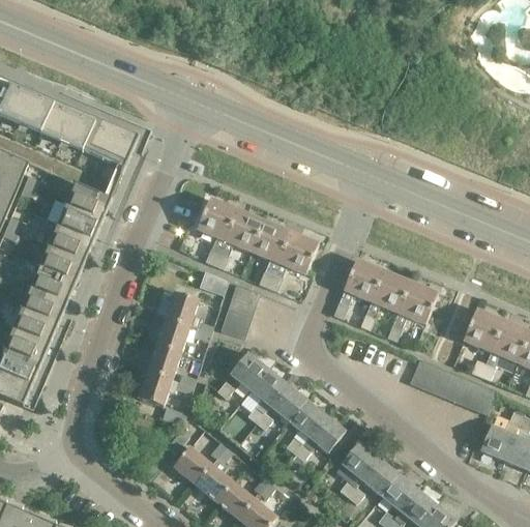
[(0,149),(28,163),(76,183),(105,196),(119,165),(123,167),(139,134),(0,75),(0,149)]
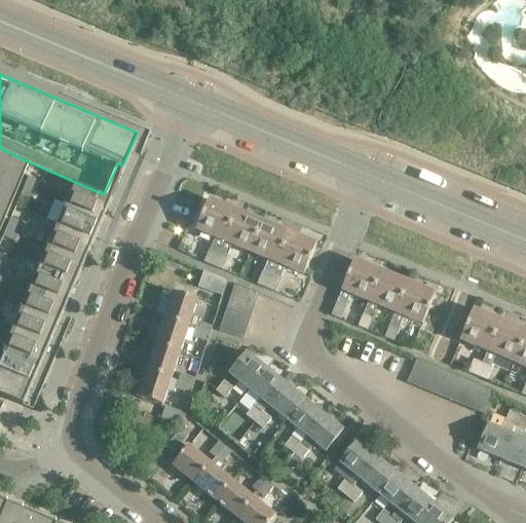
[(28,161),(0,148),(0,196),(10,201),(28,161)]
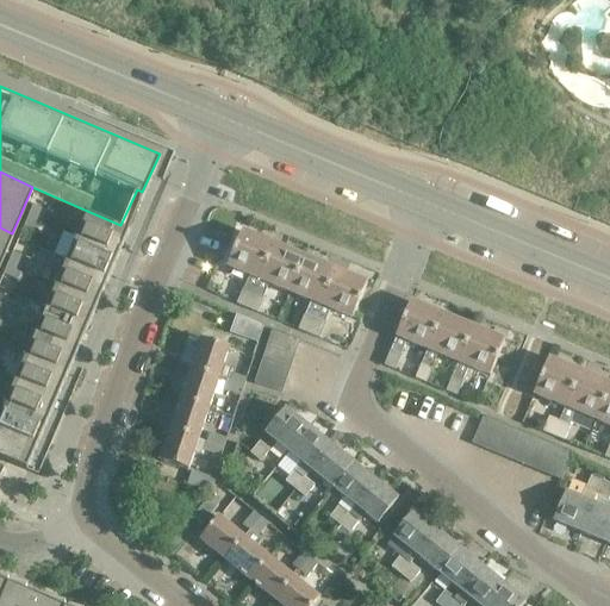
[(29,213),(41,219),(45,208),(32,204),(29,213)]
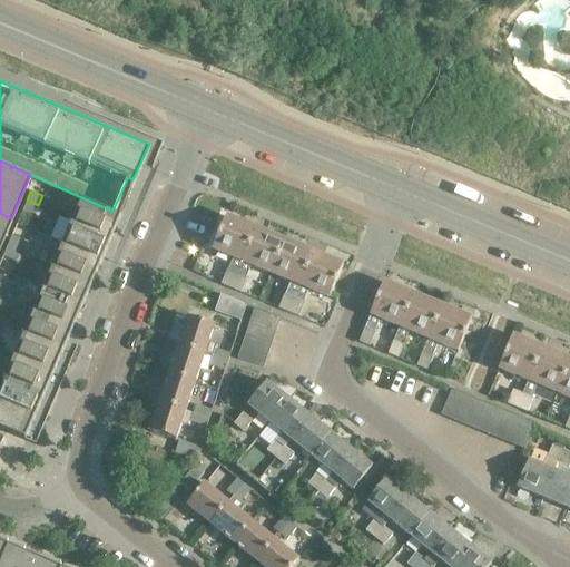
[(118,213),(112,211),(81,197),(71,218),(109,235),(118,213)]
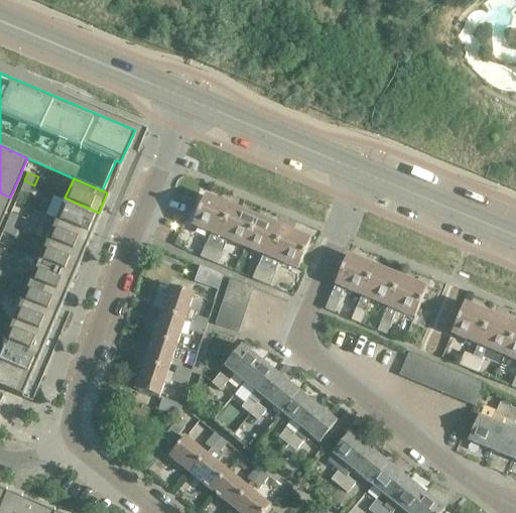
[(30,195),(34,185),(24,180),(20,189),(30,195)]
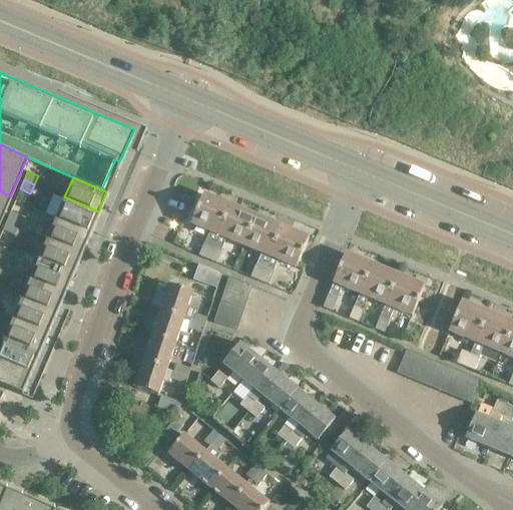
[(0,219),(10,196),(0,191),(0,219)]
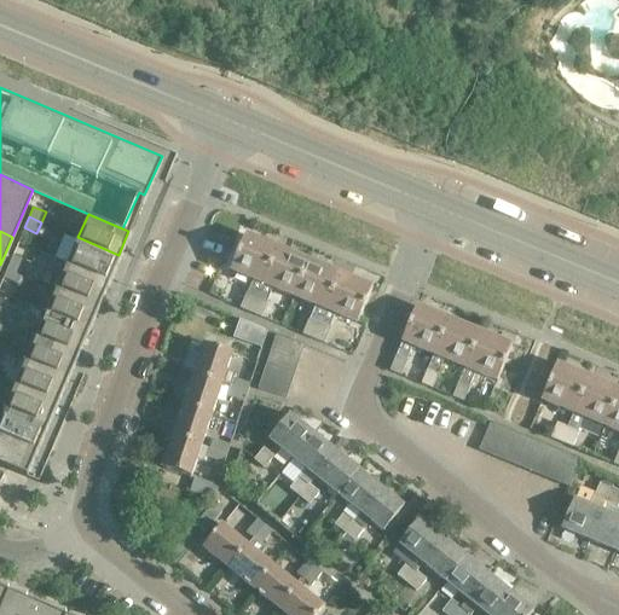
[(239,306),(250,311),(278,247),(246,233),(231,268),(252,277),(246,291),(239,306)]
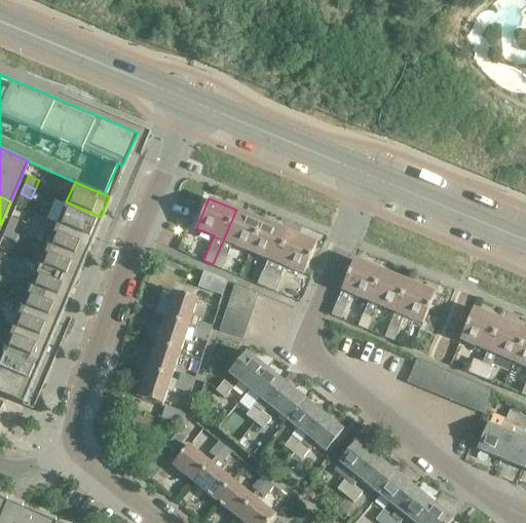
[(101,217),(66,201),(57,222),(91,237),(101,217)]
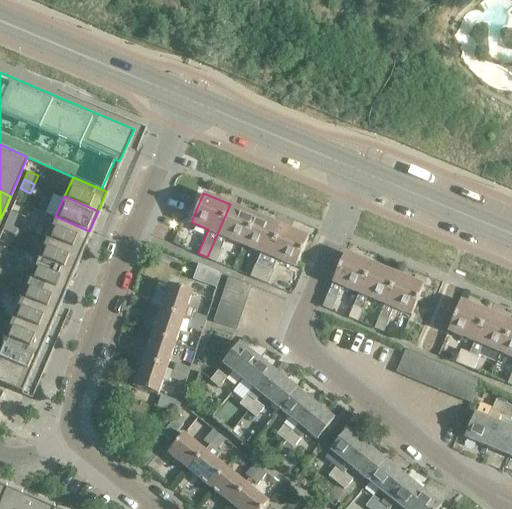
[(226,236),(243,244),(256,215),(230,204),(207,257),(216,261),(221,248),(226,236)]
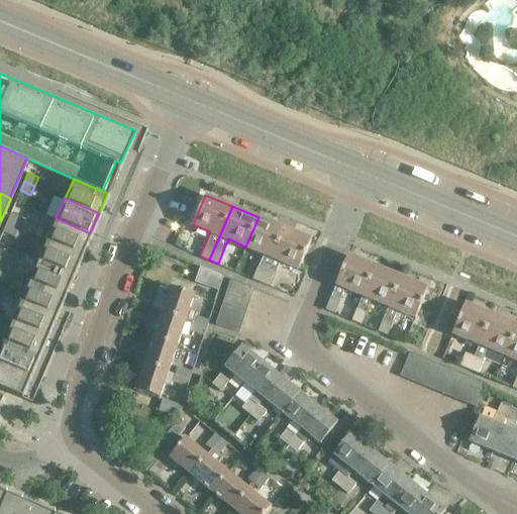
[(7,221),(17,225),(21,216),(10,212),(7,221)]
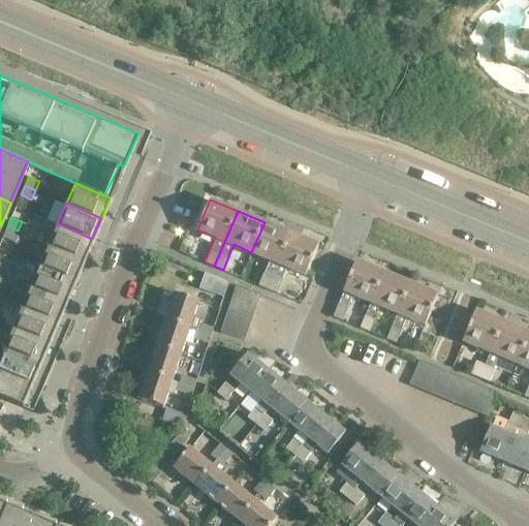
[(259,284),(268,288),(290,233),(265,222),(251,252),(269,259),(263,271),(259,284)]
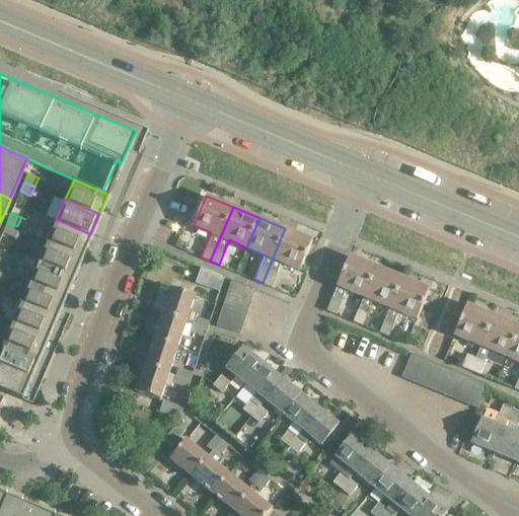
[(90,234),(56,219),(48,239),(82,254),(90,234)]
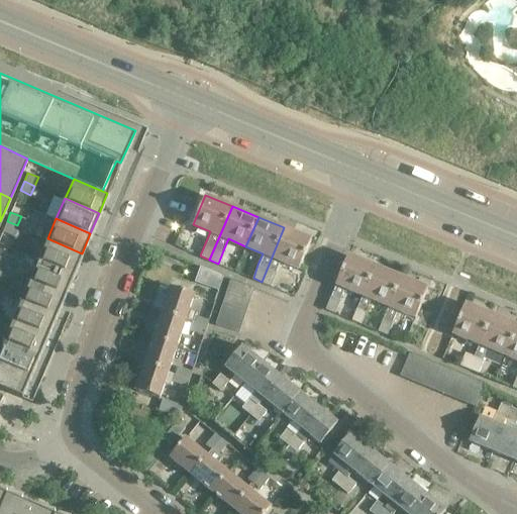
[(13,235),(17,225),(7,221),(3,230),(13,235)]
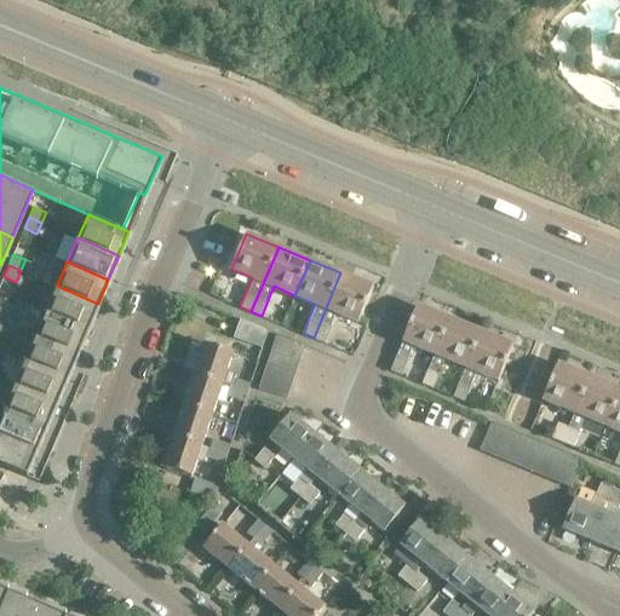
[(340,272),(314,338),(323,341),(337,312),(357,321),(372,286),(340,272)]
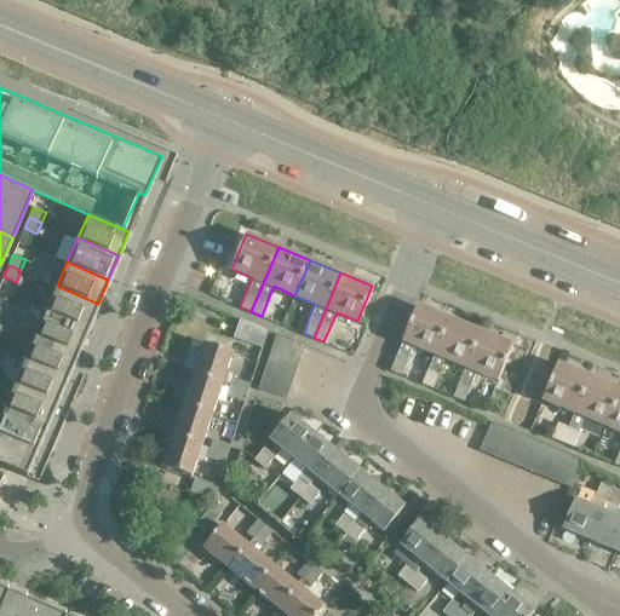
[(98,304),(57,286),(46,310),(87,328),(98,304)]
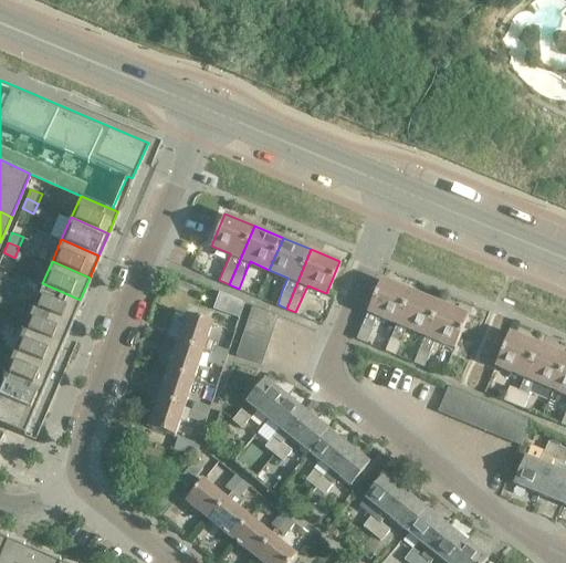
[(396,323),(409,291),(380,279),(367,311),(362,323),(356,337),(366,341),(377,314),(396,323)]
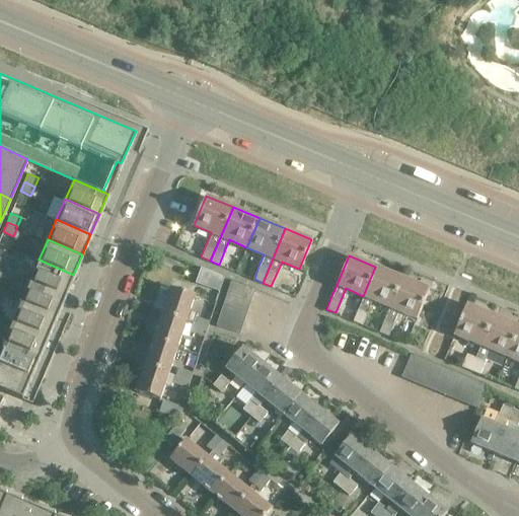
[(73,275),(39,260),(30,280),(65,295),(73,275)]
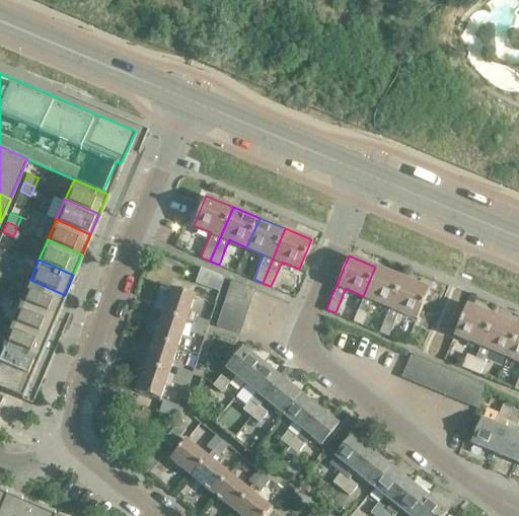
[(194,322),(207,326),(210,319),(196,315),(198,310),(190,308),(194,295),(215,302),(224,275),(201,266),(195,281),(198,282),(194,293),(189,292),(193,283),(175,277),(172,287),(170,286),(162,312),(186,319),(194,322)]
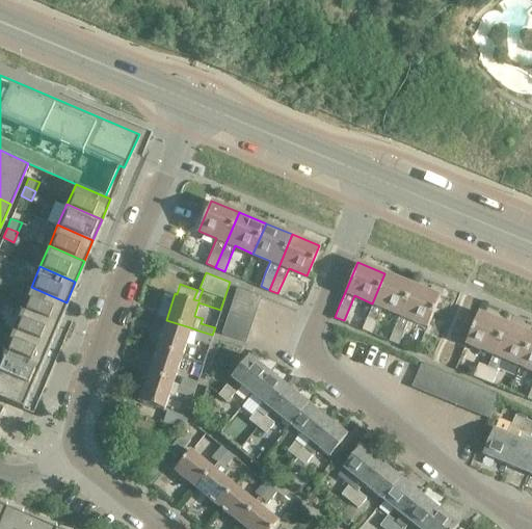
[(399,314),(413,284),(384,273),(372,303),(362,328),(371,332),(381,307),(399,314)]
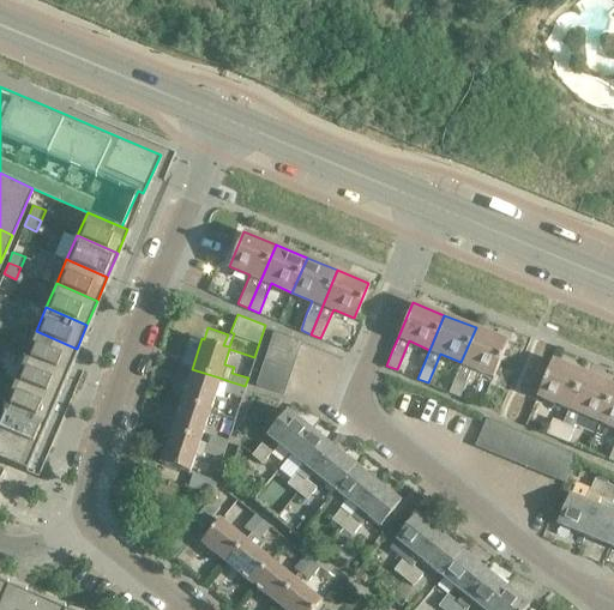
[(507,340),(476,327),(461,362),(449,391),(458,396),(471,367),(492,375),(507,340)]
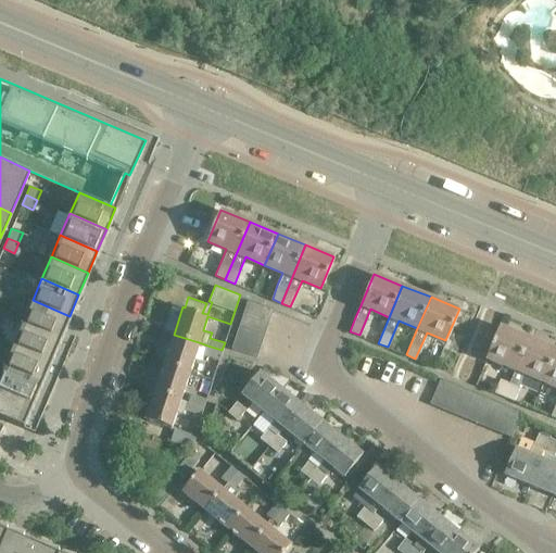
[(70,316),(33,300),(23,322),(61,338),(70,316)]
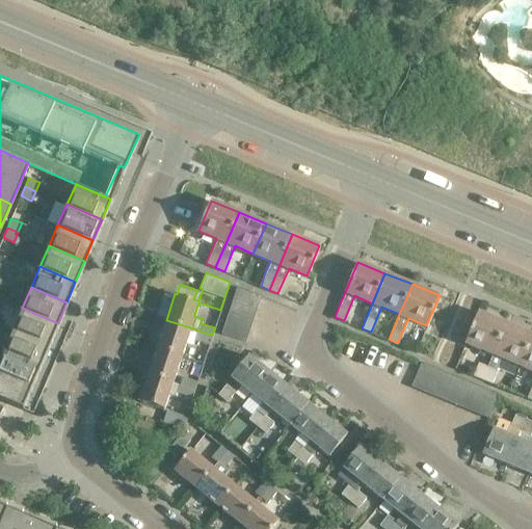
[(233,299),(257,307),(260,295),(237,288),(233,299)]
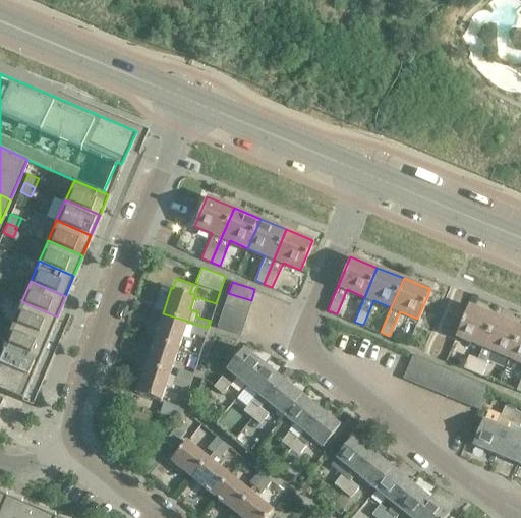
[(247,311),(251,300),(228,293),(225,303),(247,311)]
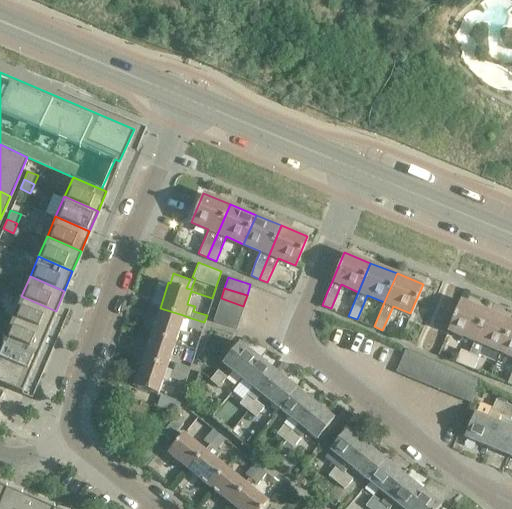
[(56,311),(21,296),(13,316),(47,331),(56,311)]
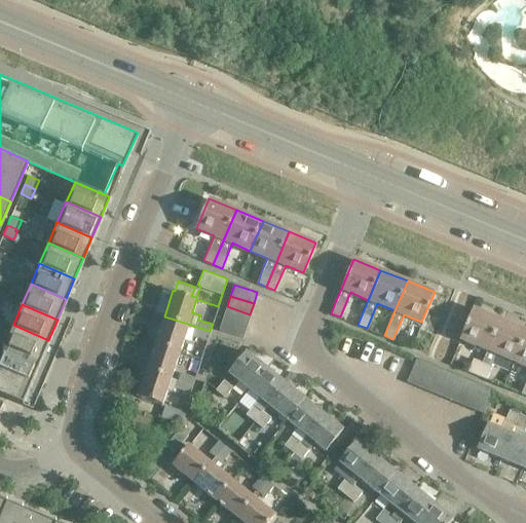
[(247,325),(250,314),(227,306),(223,318),(247,325)]
